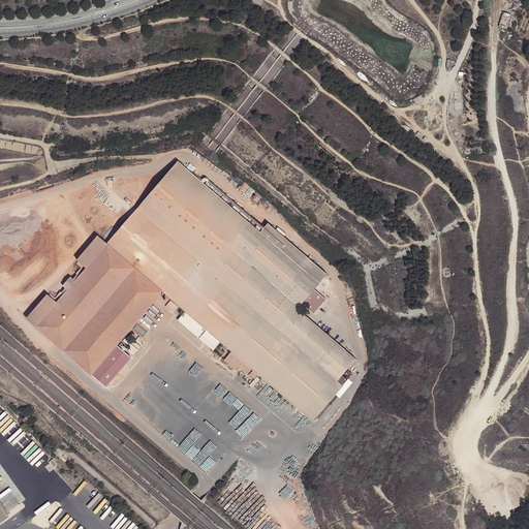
[(510,16),(504,13),(500,28),(505,30),(510,16)]
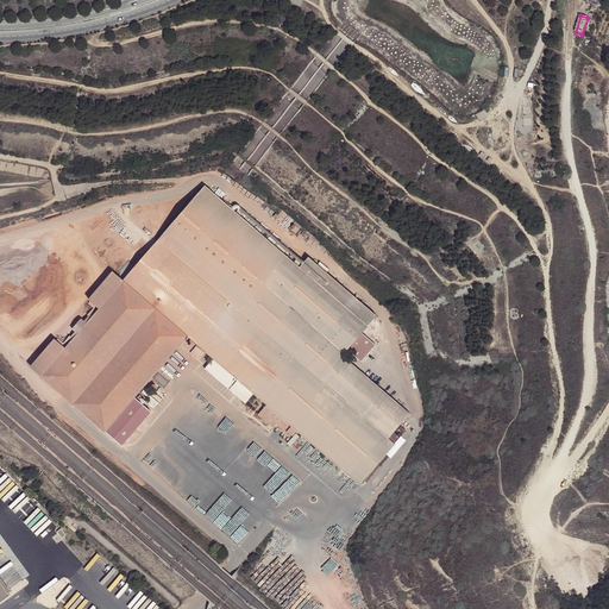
[(271,114),(268,121),(271,124),(270,125),(281,131),(283,126),(275,120),(277,117),(271,114)]
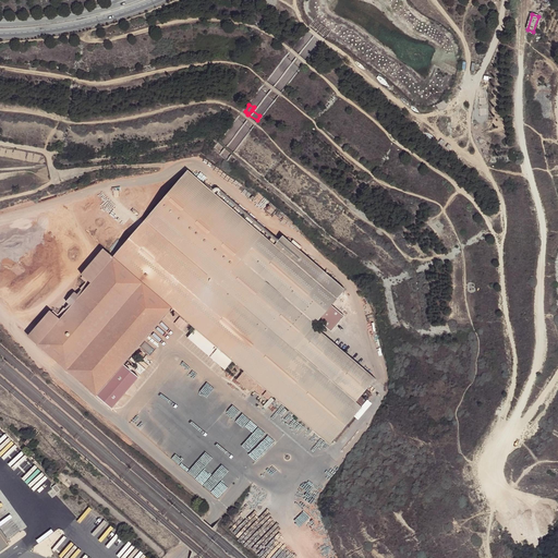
[(187,170),(167,194),(112,257),(91,282),(60,318),(38,343),(113,409),(140,377),(125,364),(172,308),(196,329),(187,339),(225,372),(233,361),(244,372),(235,380),(250,392),(257,383),(331,447),(363,409),(356,403),(376,381),(314,327),(319,322),(332,332),(346,317),(334,306),(346,291),(284,238),(280,242),(275,238),(270,242),(187,170)]
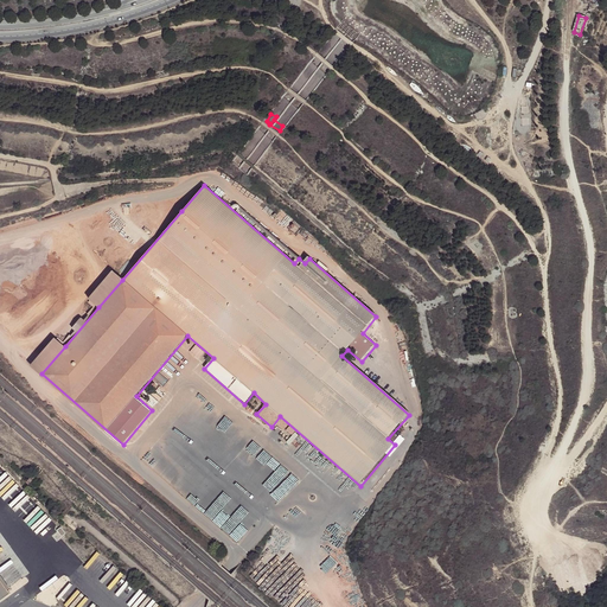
[(98,307),(122,280),(113,270),(88,299),(90,300),(96,305),(98,307)]
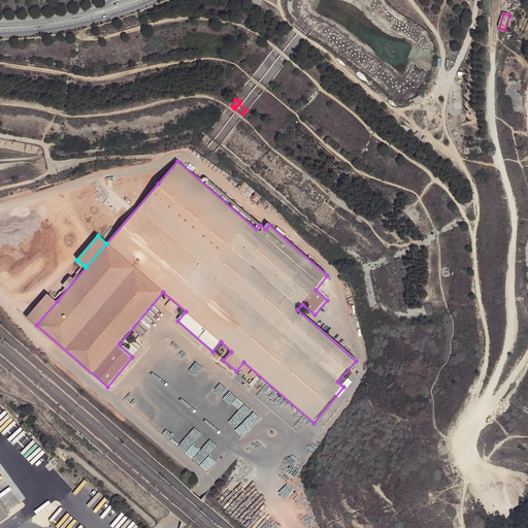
[(55,299),(57,301),(86,267),(84,265),(81,268),(72,278),(70,276),(62,286),(65,288),(56,298),(55,299)]
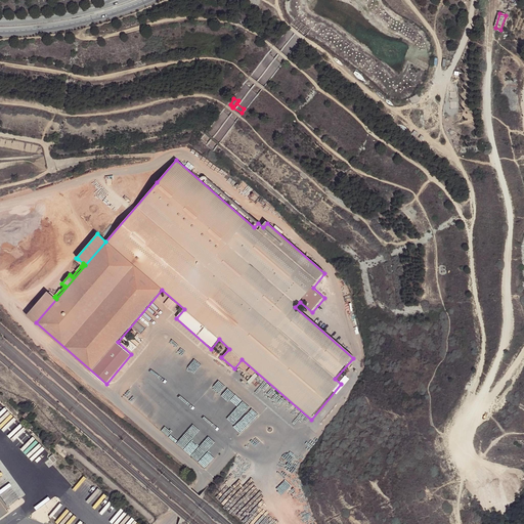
[(54,297),(49,293),(47,291),(27,314),(36,322),(56,299),(54,297)]
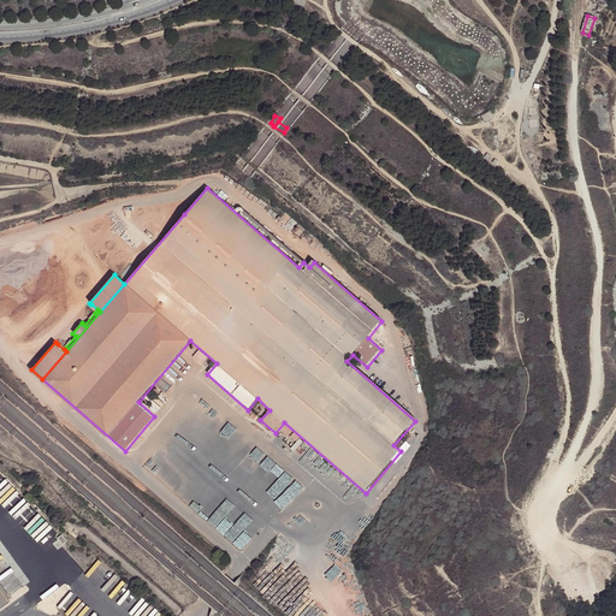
[(203,484),(214,483),(211,420),(213,412),(205,413),(206,409),(203,407),(202,413),(200,412),(199,402),(161,449),(160,455),(158,452),(153,456),(152,461),(155,457),(157,465),(163,465),(170,471),(169,473),(171,475),(173,473),(176,477),(171,491),(185,502),(191,493),(195,495),(199,491),(206,492),(205,491),(201,491),(199,489),(203,484)]
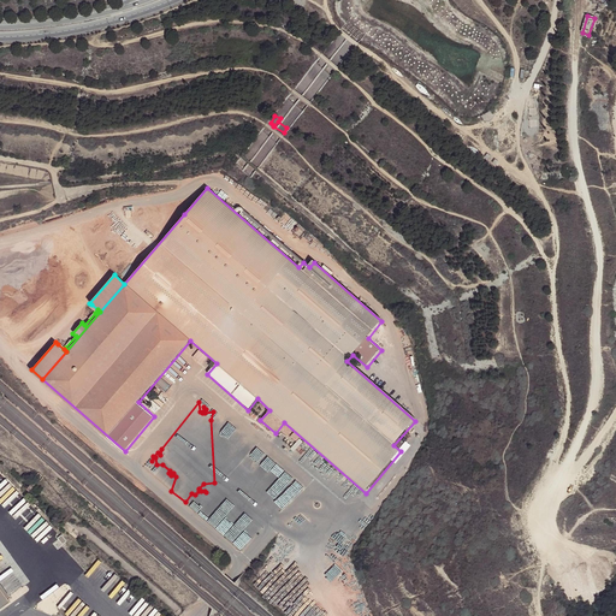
[(201,520),(214,519),(214,503),(200,504),(201,520)]
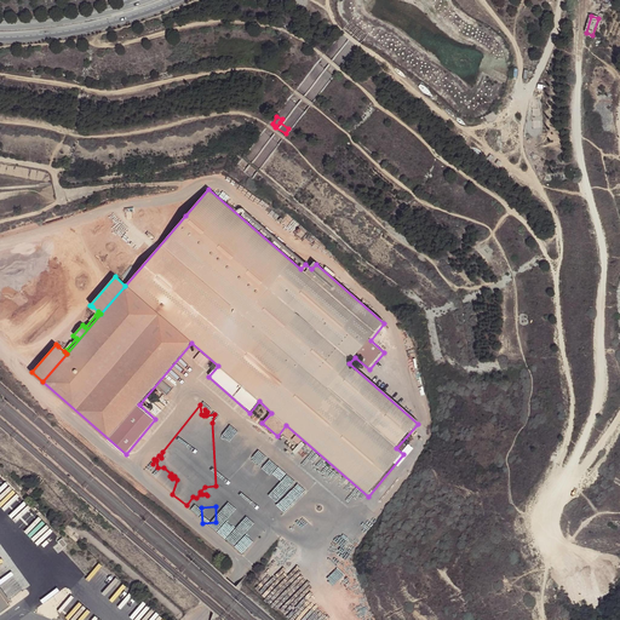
[(260,596),(268,587),(263,584),(256,592),(260,596)]
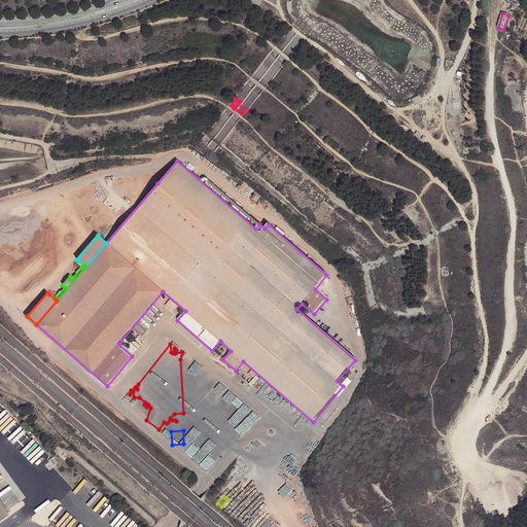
[(0,521),(9,514),(0,501),(0,521)]
